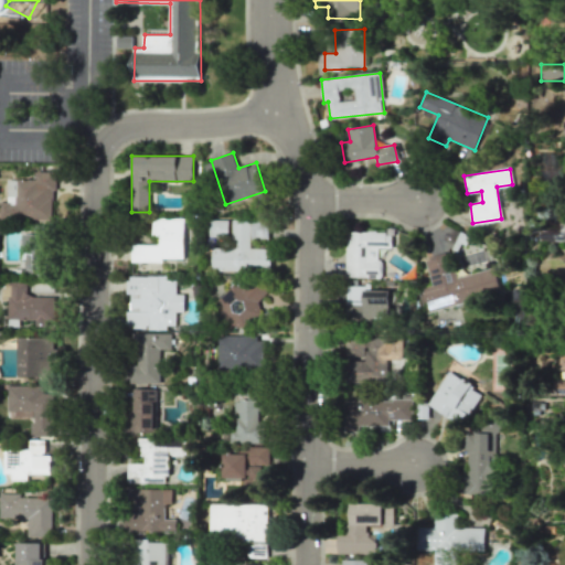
[(8,179),(35,179),(36,170),(56,170),(56,190),(53,190),(52,220),(0,219),(0,202),(8,202),(8,179)]
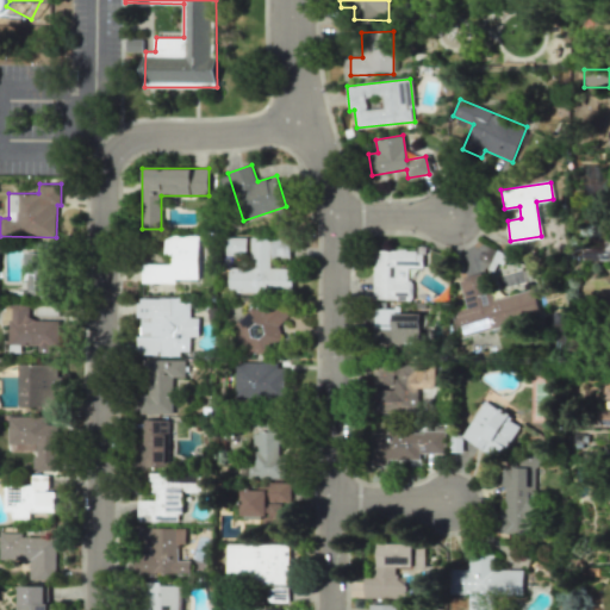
[(199,236),(166,235),(166,265),(142,265),(142,281),(198,281),(199,236)]
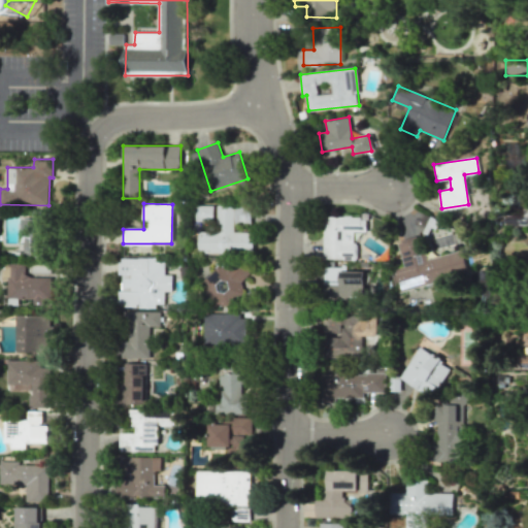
[(252,232),(233,232),(233,208),(216,208),(216,224),(198,224),(198,253),(253,253),(252,232)]
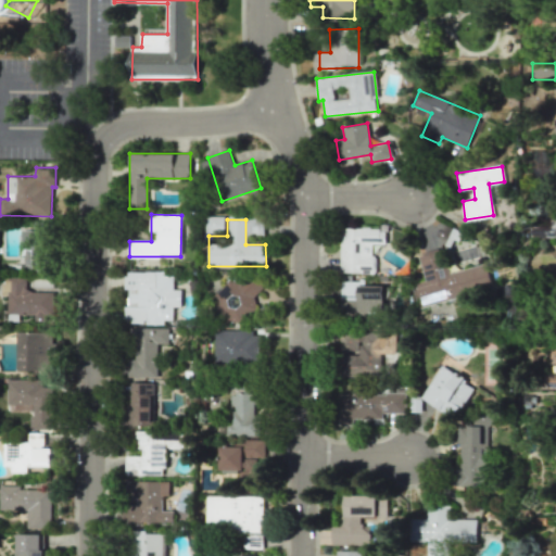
[(49,222),(29,222),(29,229),(24,229),(25,270),(50,270),(49,222)]
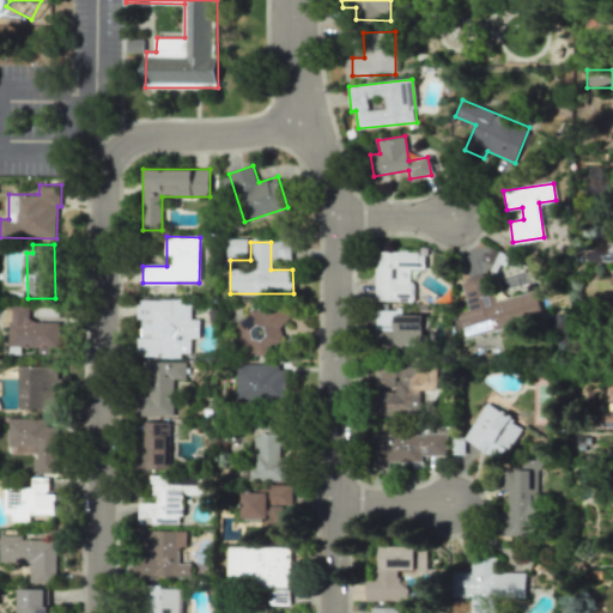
[(375,301),(412,302),(412,268),(424,268),(425,253),(375,252),(375,301)]
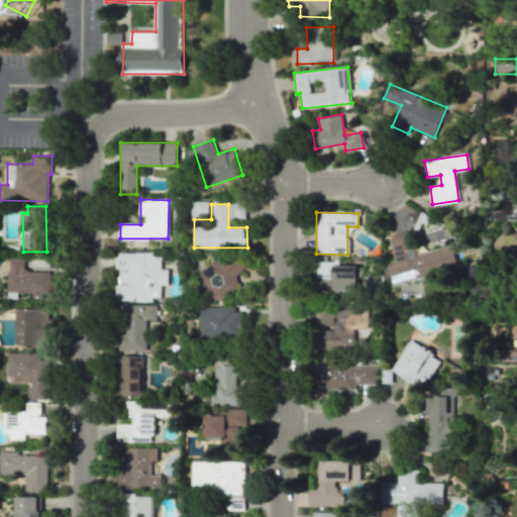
[(451,245),(415,254),(409,231),(389,236),(395,261),(386,264),(391,284),(457,268),(451,245)]
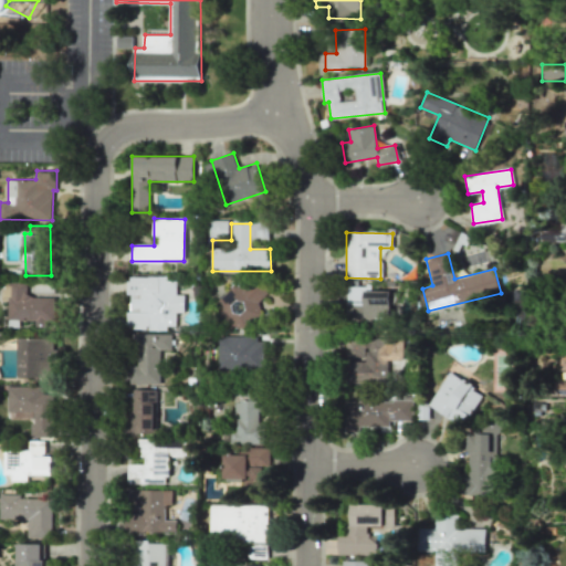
[(128,329),(176,328),(176,313),(185,313),(184,294),(176,294),(176,281),(167,281),(167,276),(127,278),(128,329)]
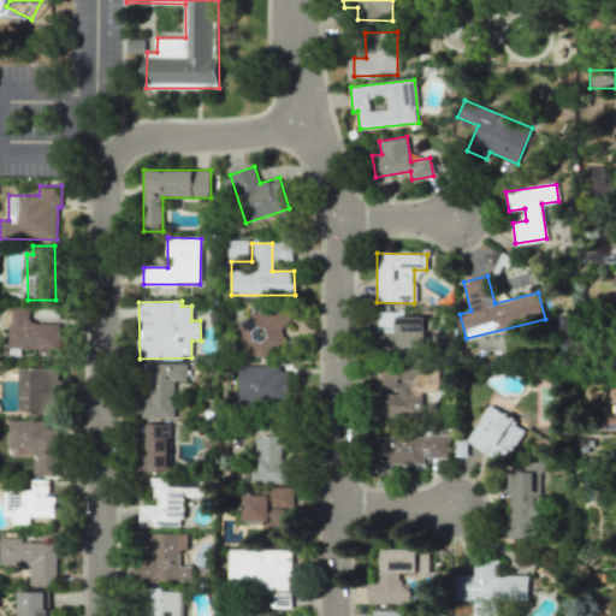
[(292,318),(277,302),(264,317),(255,308),(231,332),(262,362),(286,338),(278,331),(292,318)]
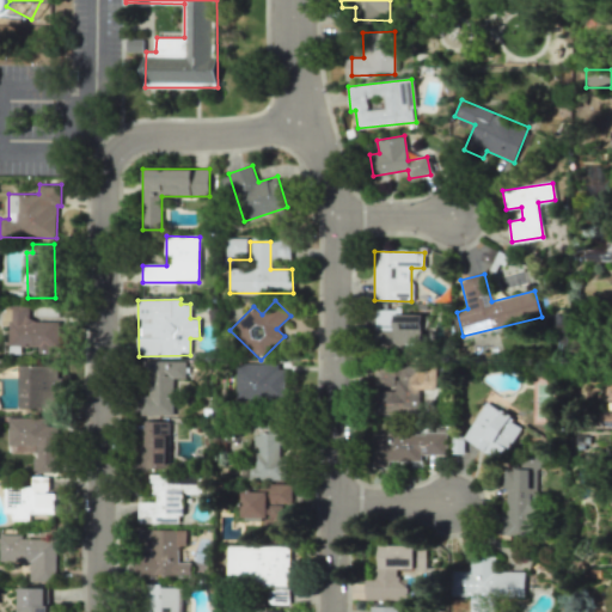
[(13,306),(14,322),(8,322),(10,344),(40,344),(40,354),(51,354),(50,347),(60,347),(59,322),(36,322),(29,318),(29,306),(13,306)]
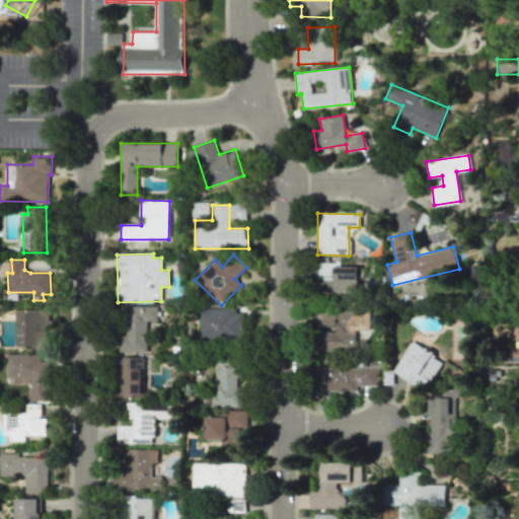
[(318,291),(360,292),(360,267),(336,267),(336,263),(319,263),(318,291)]
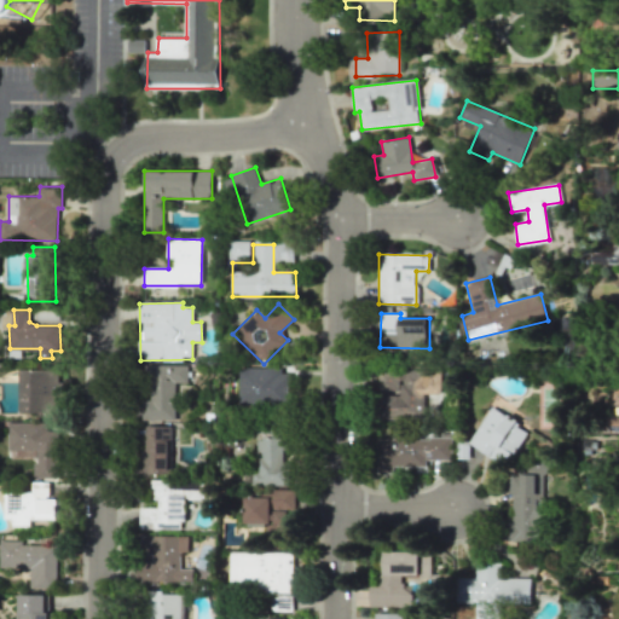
[(187,365),(148,365),(146,400),(142,400),(140,420),(174,421),(175,382),(186,382),(187,365)]
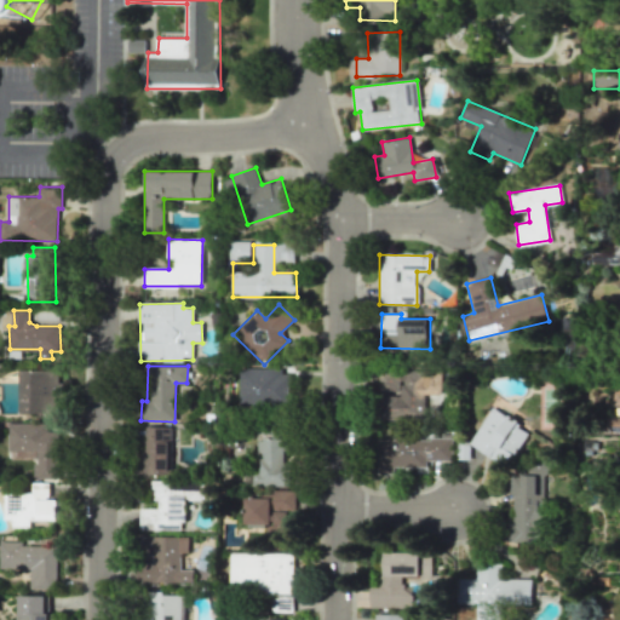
[(239,368),(239,403),(291,405),(291,369),(239,368)]
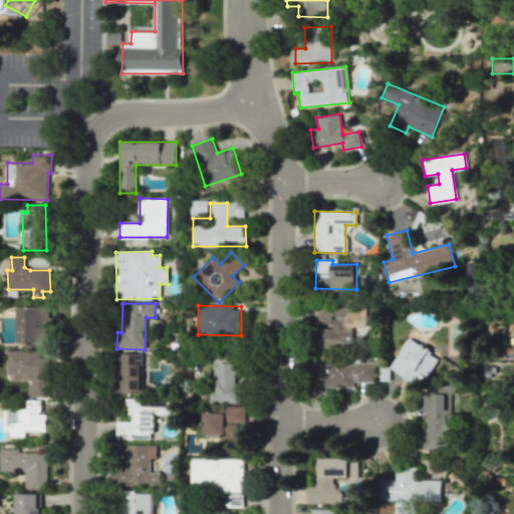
[(352,347),(353,306),(314,306),(314,326),(317,326),(317,347),(352,347)]
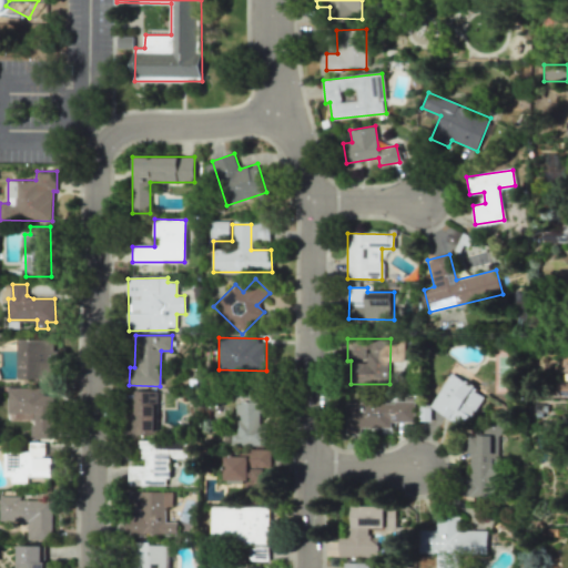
[(18,340),(18,378),(61,379),(60,341),(18,340)]
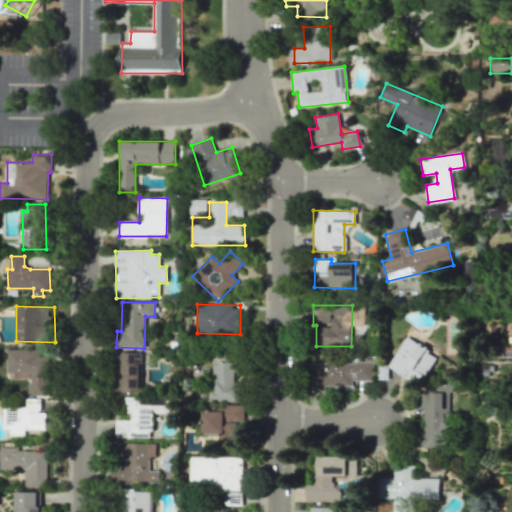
[(511,344),(504,345),(503,356),(511,356),(511,314),(510,327),(511,326),(511,344)]
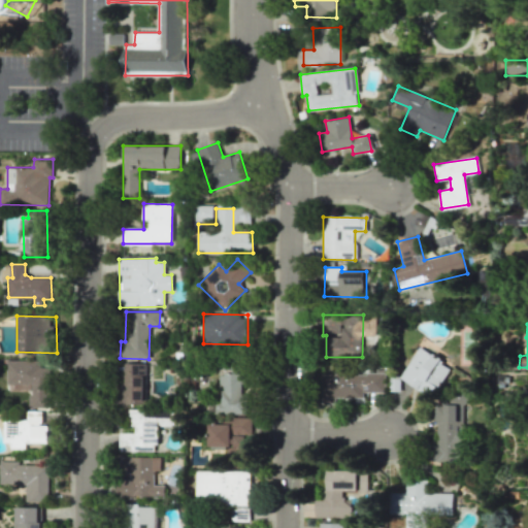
[(399,378),(430,398),(450,366),(419,347),(399,378)]
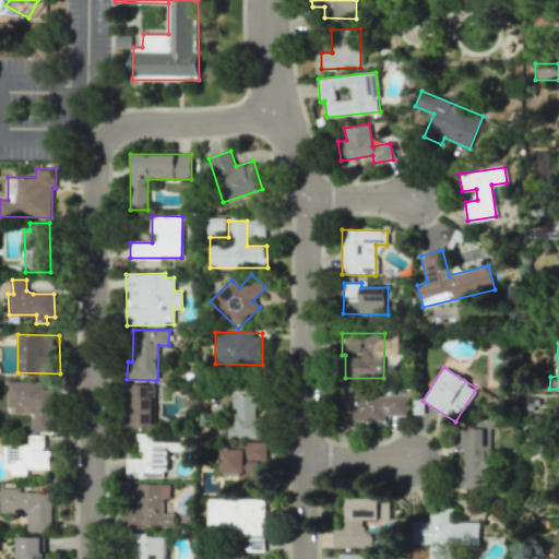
[(8,384),(8,406),(36,405),(36,418),(31,418),(31,431),(51,431),(51,391),(43,391),(43,383),(8,384)]
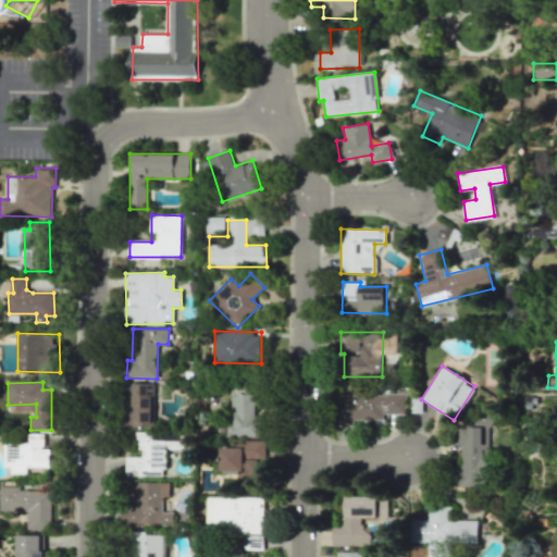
[(128,383),(128,425),(153,426),(153,383),(128,383)]
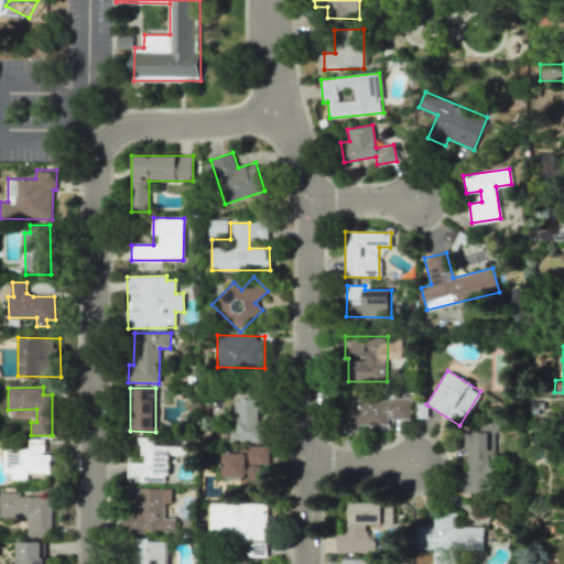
[(232,442),(263,442),(264,421),(257,421),(258,410),(264,410),(266,391),(247,391),(247,399),(232,399),(232,442)]
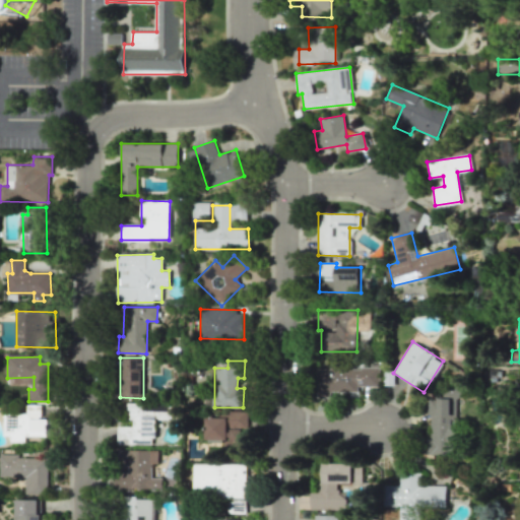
[(379,387),(379,367),(330,367),(330,369),(319,368),(318,397),(331,397),(331,391),(358,392),(358,386),(379,387)]
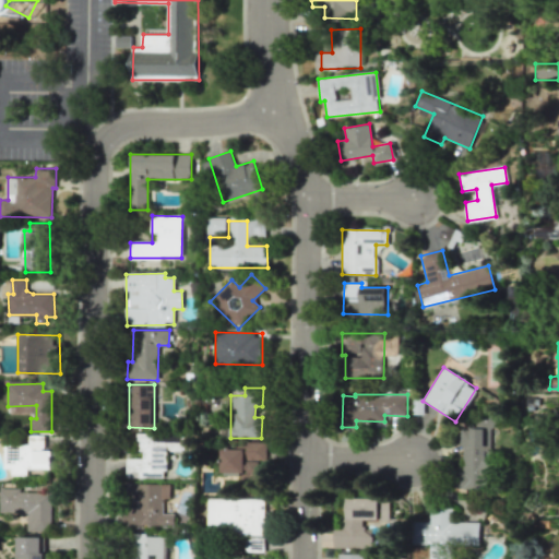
[(460,488),(489,489),(490,461),(485,461),(485,448),(489,449),(490,425),(487,424),(487,417),(476,417),(476,427),(461,427),(460,488)]
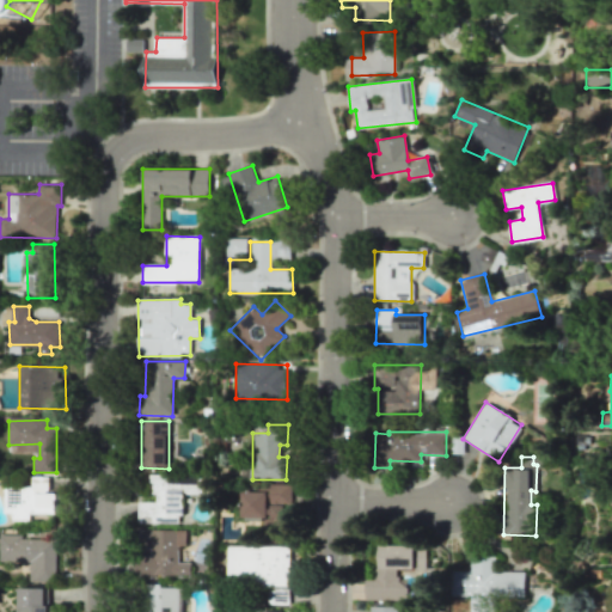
[(138,524),(182,524),(182,494),(201,494),(200,475),(151,475),(151,502),(138,502),(138,524)]
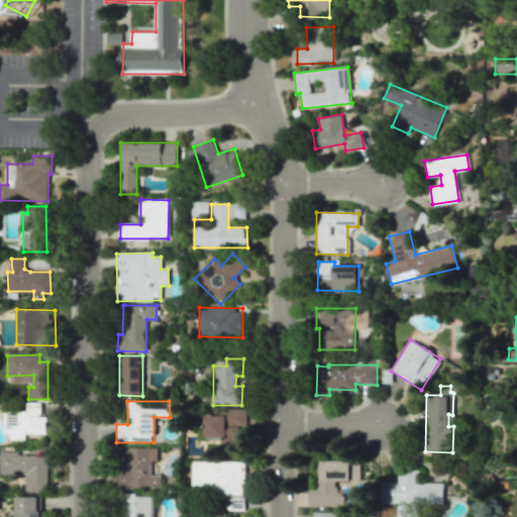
[(45,434),(45,417),(39,417),(39,403),(26,402),(25,412),(3,411),(2,436),(24,437),(24,433),(45,434)]
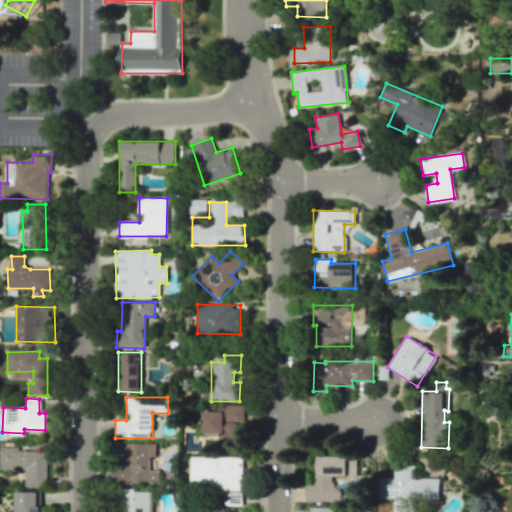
[(241,405),(213,404),(213,411),(203,411),(203,434),(218,434),(218,453),(241,453),(241,405)]
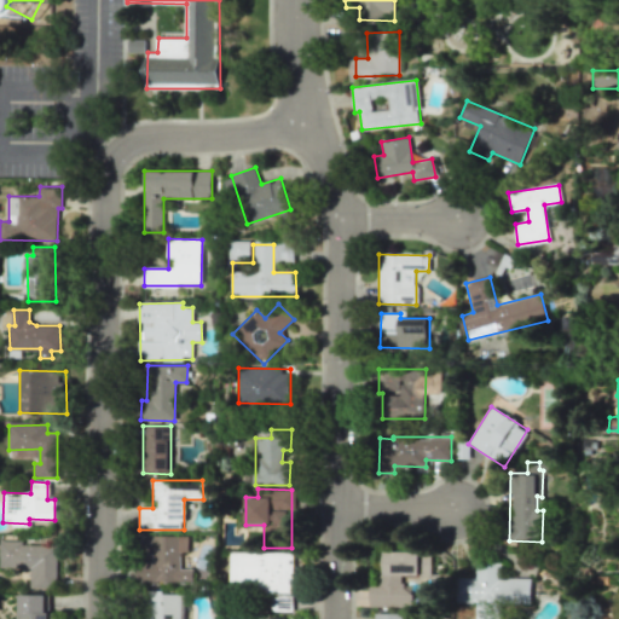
[(189,537),(143,536),(143,554),(152,554),(151,561),(136,561),(136,583),(192,583),(192,570),(179,570),(179,553),(189,553),(189,537)]
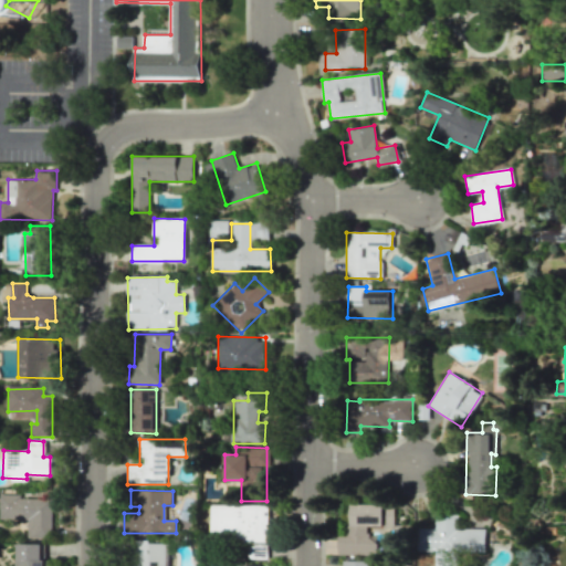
[(0,517),(27,519),(27,537),(51,537),(51,496),(0,495),(0,517)]
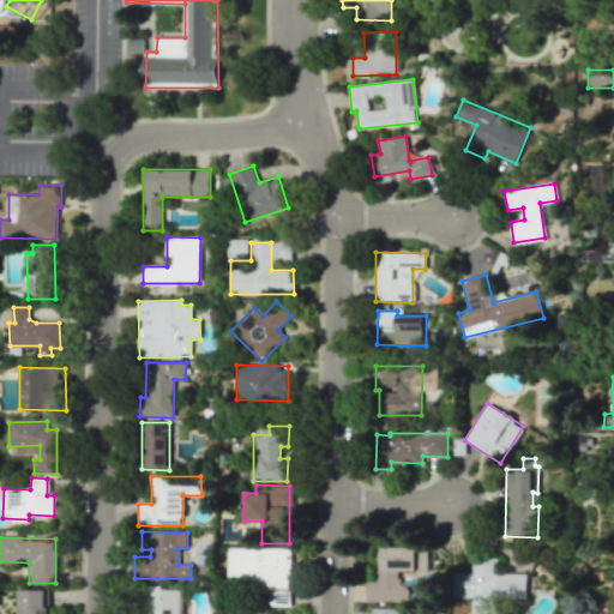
[(290,548),(228,547),(228,587),(290,587),(290,548)]
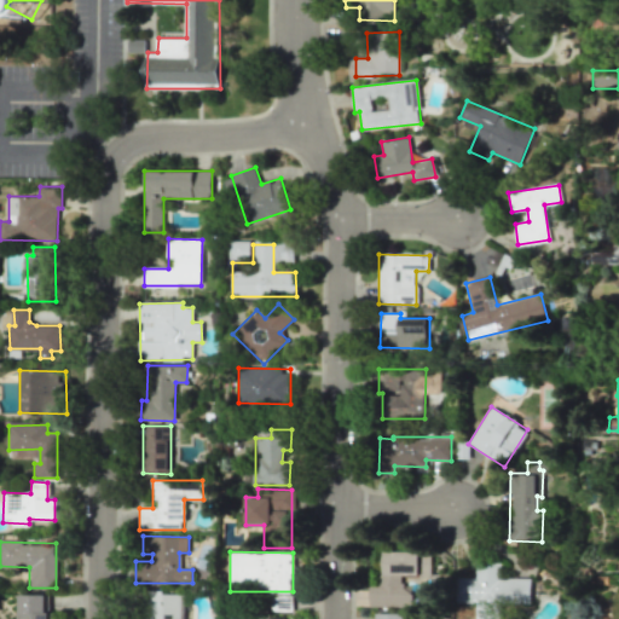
[(432,576),(432,551),(385,551),(385,573),(379,573),(379,586),(369,585),(369,607),(412,607),(412,591),(401,591),(401,576),(432,576)]
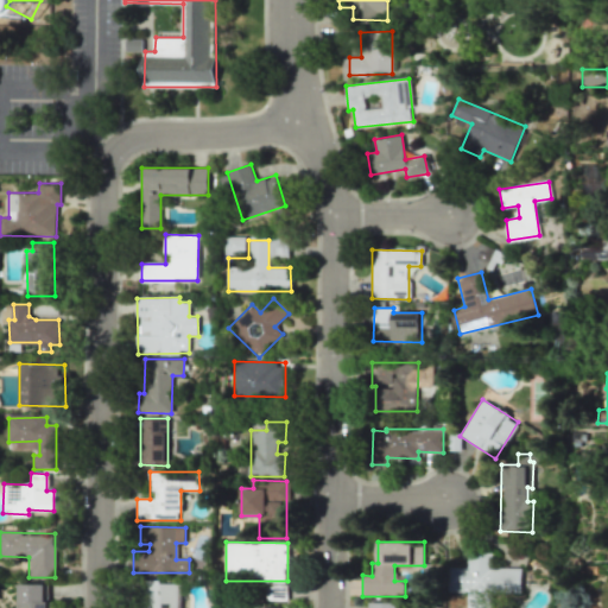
[(520,568),(492,568),(492,552),(467,552),(467,568),(449,568),(449,593),(520,591),(520,568)]
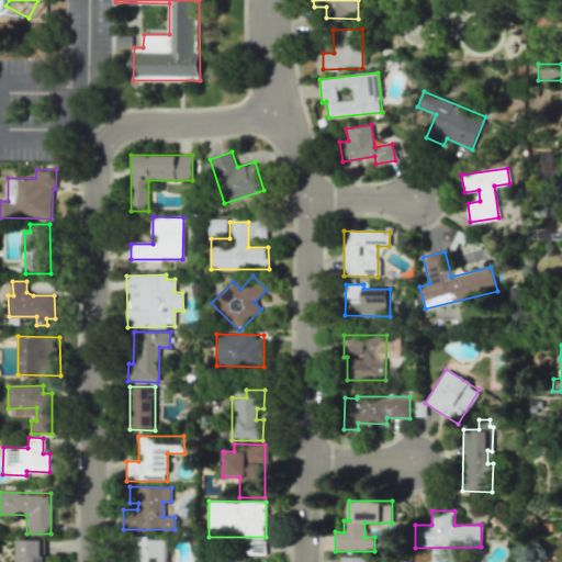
[(164,538),(136,538),(135,561),(150,561),(164,561),(164,538)]
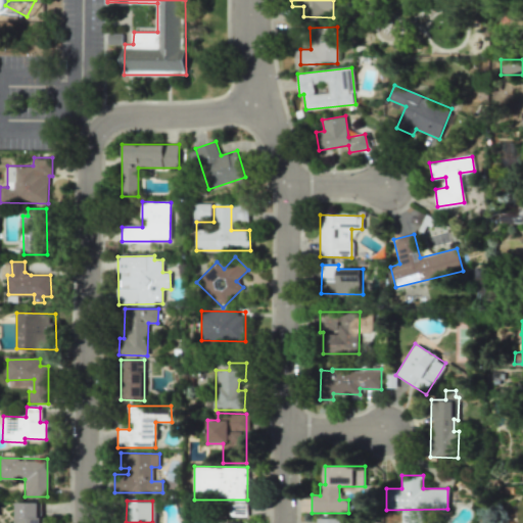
[(12,521),(41,521),(41,503),(13,503),(12,521)]
